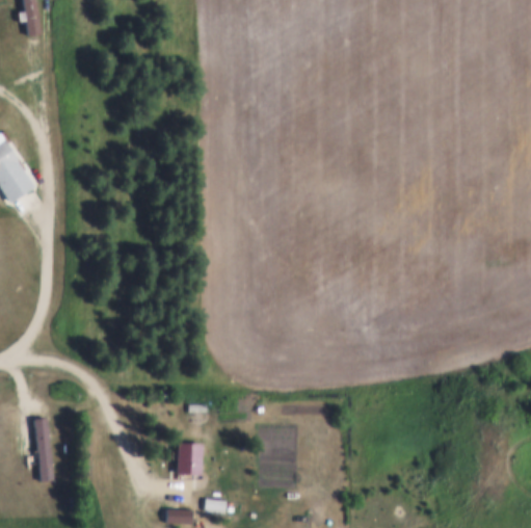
[(0,133),(34,187),(9,203),(0,187),(0,133)]
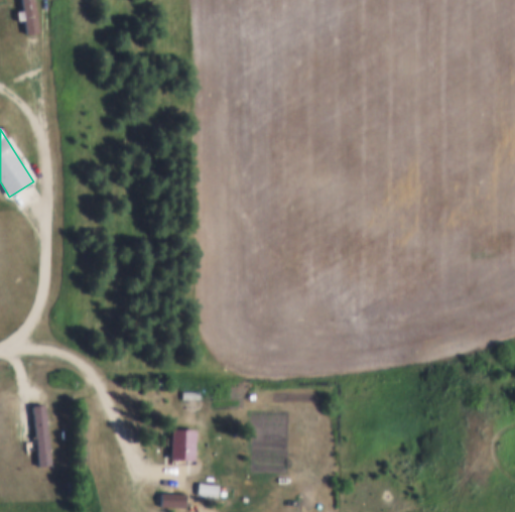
[(184,392),(203,392),(203,400),(184,400),(184,392)]
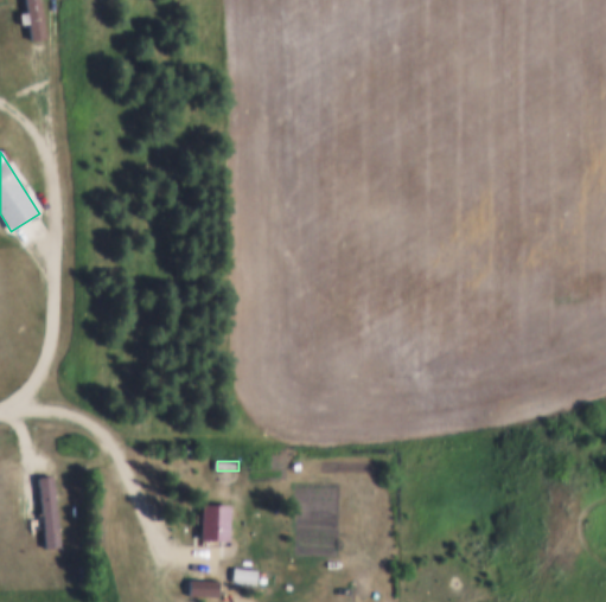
[(39,478),(53,475),(62,548),(48,549),(39,478)]
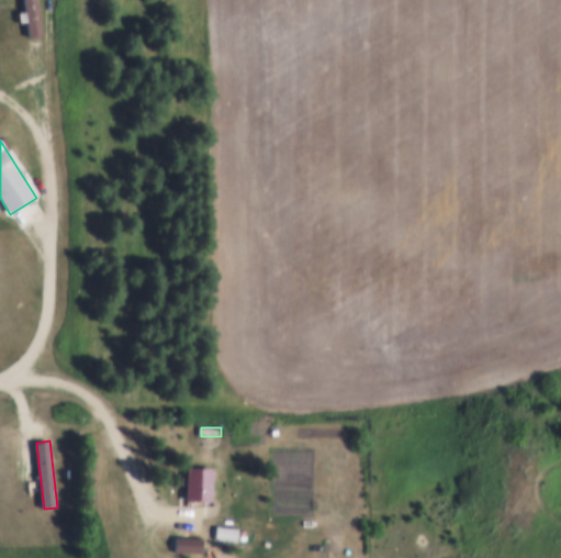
[(213,469),(213,501),(188,501),(188,469),(213,469)]
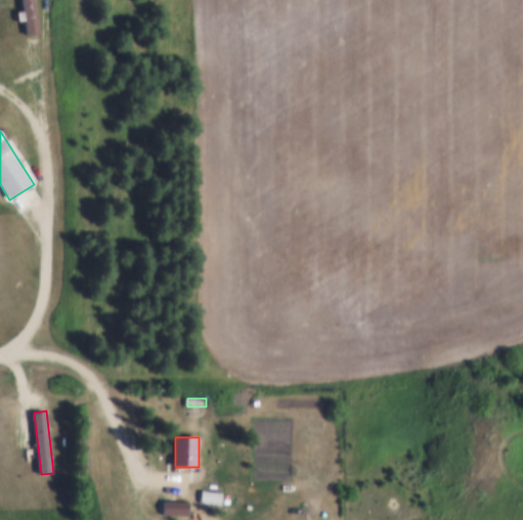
[(203,490),(218,491),(217,505),(202,504),(203,490)]
